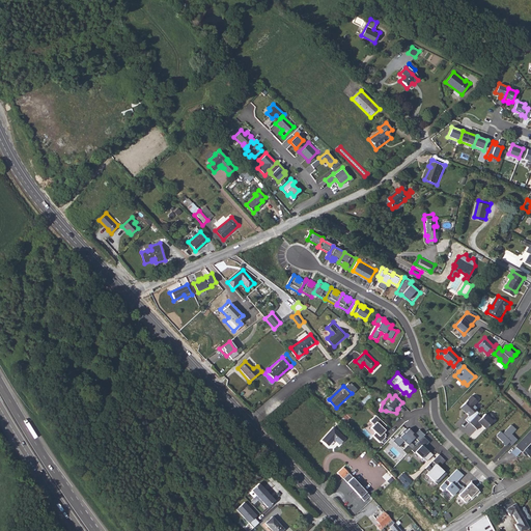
[(465,419),(469,422),(478,412),(472,406),(477,401),(471,395),(459,408),(468,416),(465,419)]
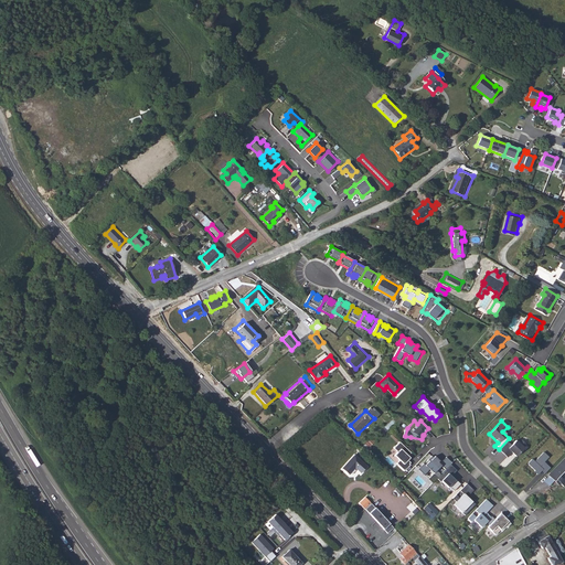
[(512,445),(509,440),(500,449),(504,454),(509,448),(513,451),(518,456),(525,448),(524,447),(526,444),(522,439),(520,443),(516,439),(512,445)]
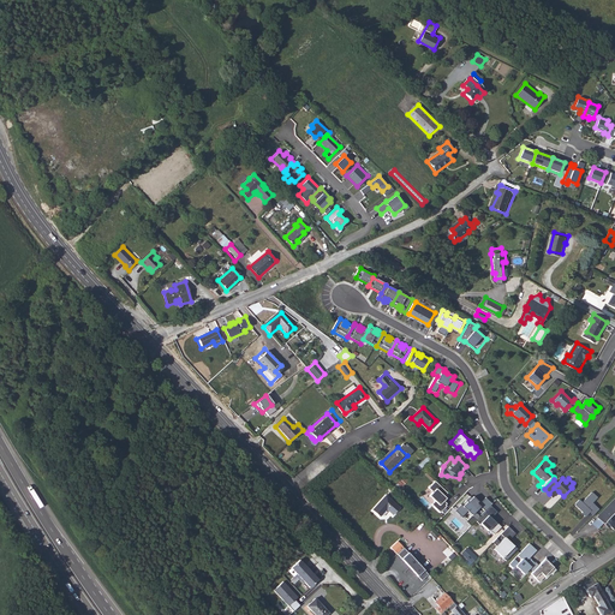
[(440,500),(446,494),(433,482),(427,489),(431,493),(428,496),(433,502),(430,506),(439,514),(445,507),(443,506),(445,505),(440,500)]
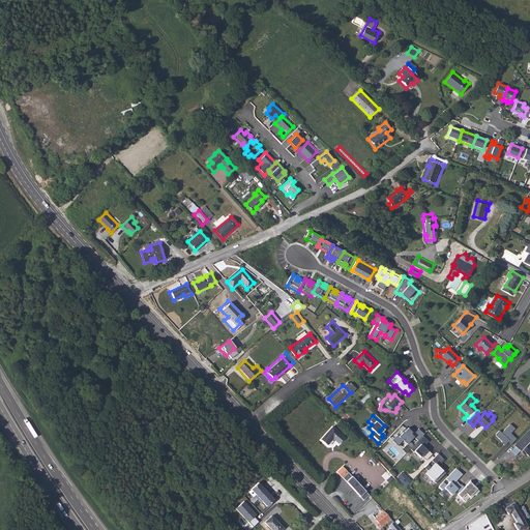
[(498,431),(493,436),(503,445),(506,442),(510,445),(516,439),(509,434),(513,430),(508,424),(500,433),(498,431)]
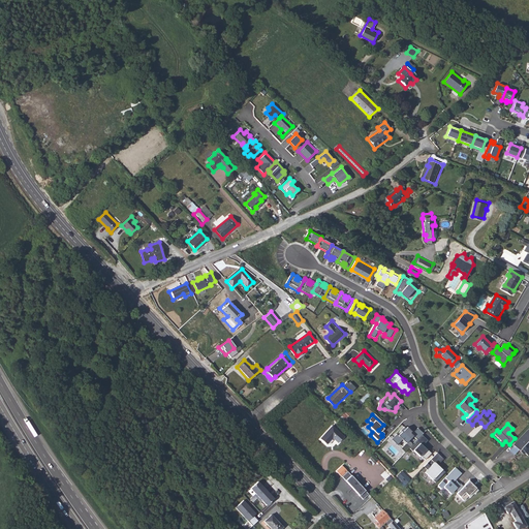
[(325,440),(329,443),(335,438),(340,443),(346,436),(337,428),(335,430),(333,428),(325,435),(328,437),(325,440)]
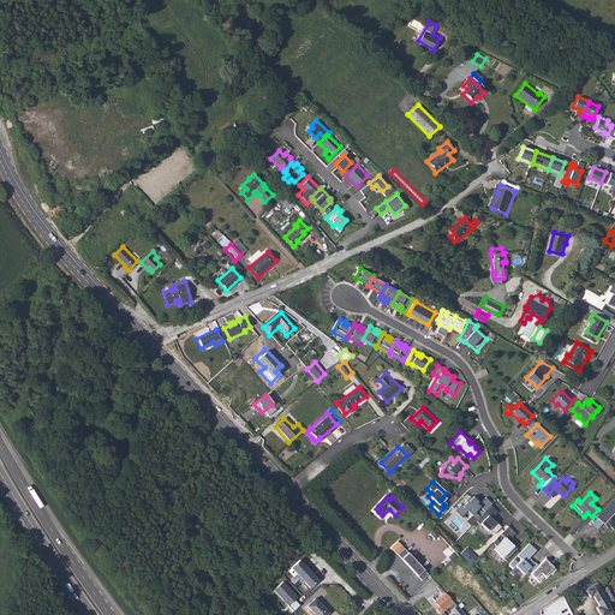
[(491,503),(485,499),(479,505),(472,497),(463,508),(459,506),(454,511),(461,518),(467,512),(472,517),(481,507),(485,511),(491,503)]
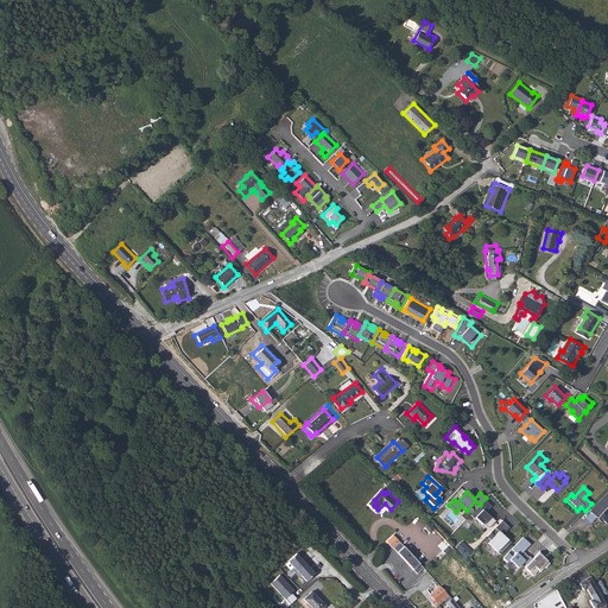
[(607,493),(590,511),(601,523),(603,520),(607,525),(607,523),(607,493)]
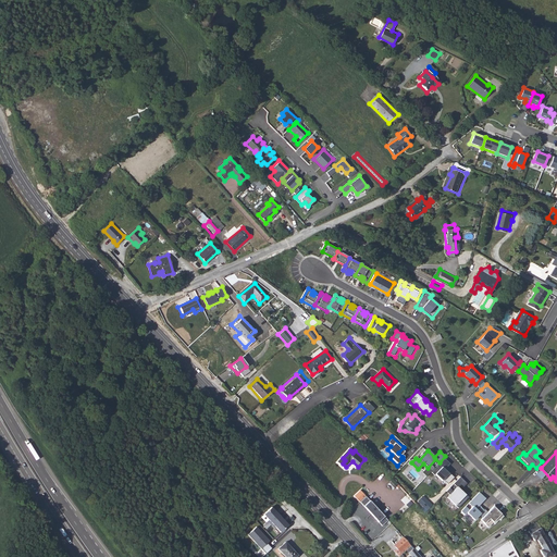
[(446,458),(433,472),(436,475),(437,474),(445,481),(446,480),(450,484),(457,477),(452,472),(452,473),(447,469),(453,463),(446,458)]
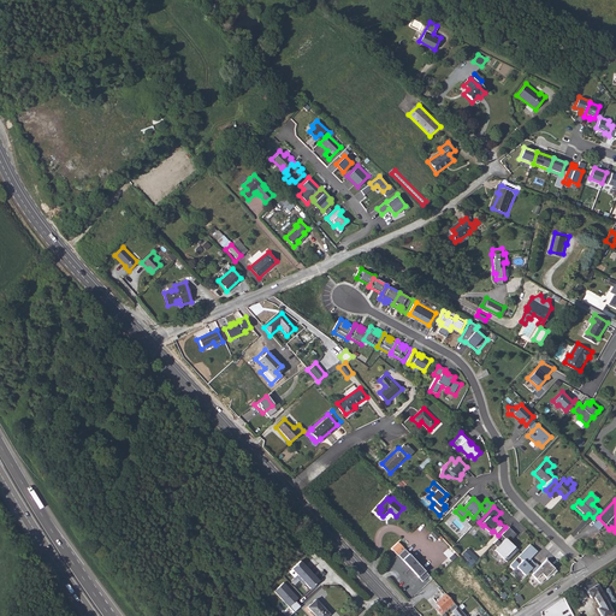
[(511,527),(504,534),(508,538),(504,543),(502,542),(498,545),(499,548),(502,549),(499,552),(509,562),(521,550),(515,544),(511,542),(520,534),(511,527)]
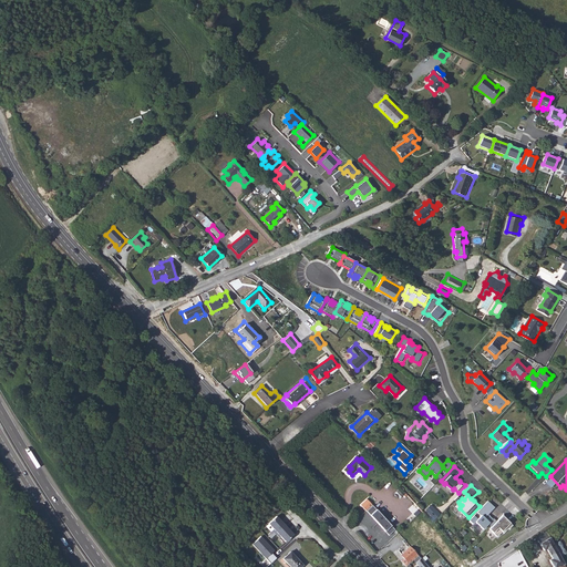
[(400,488),(394,493),(399,498),(404,494),(400,488)]
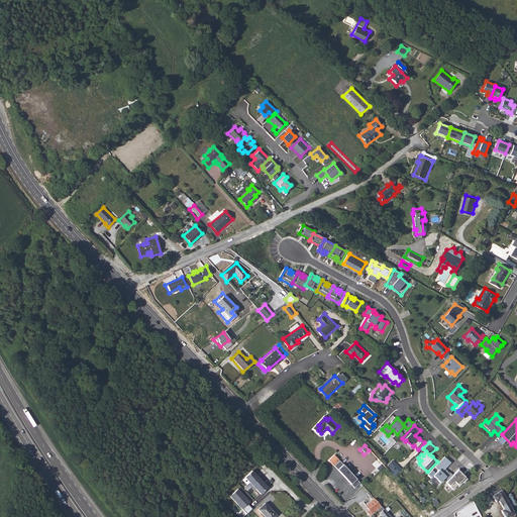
[(339,459),(334,454),(328,459),(333,466),(339,459)]
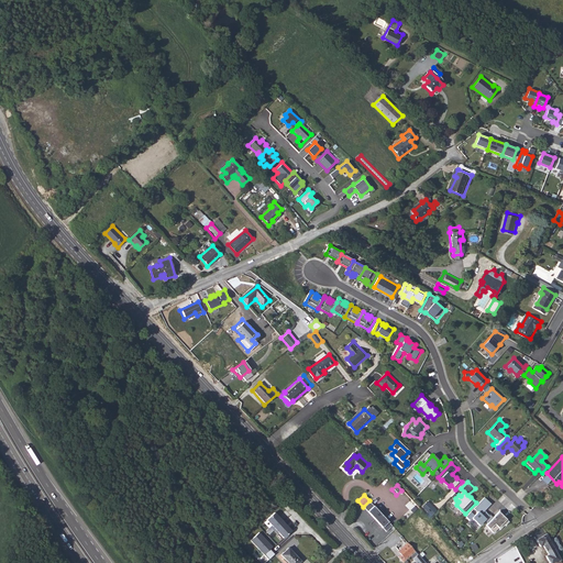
[(484,497),(477,505),(483,510),(490,503),(484,497)]
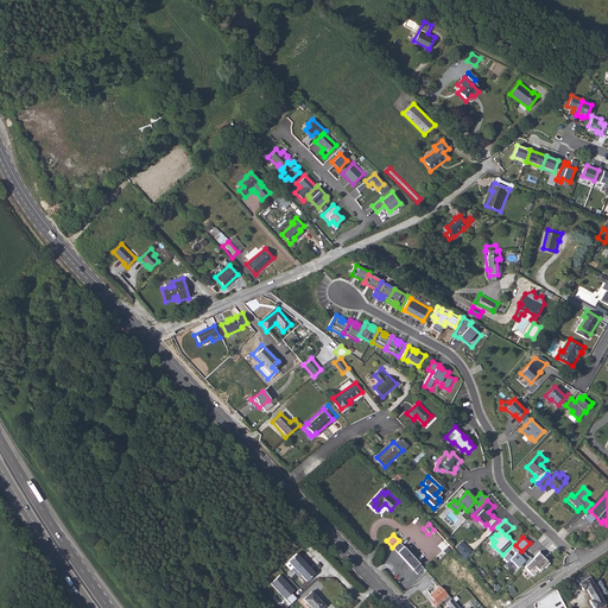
[(424,569),(399,540),(392,548),(417,574),(424,569)]
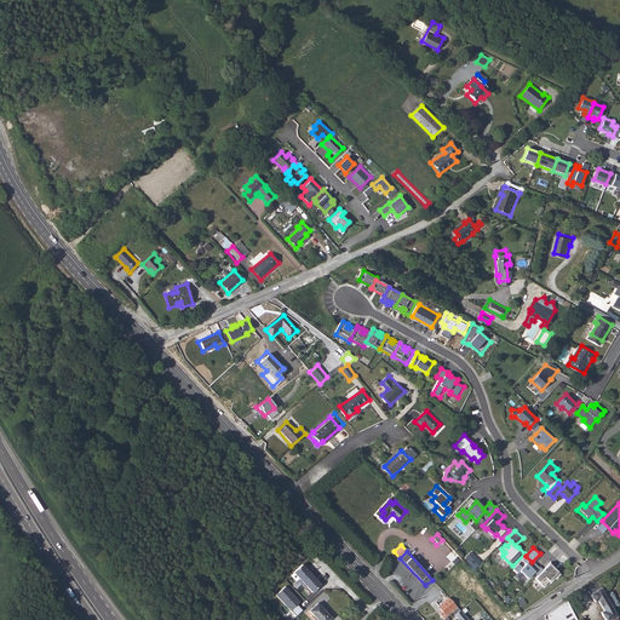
[(451,551),(446,557),(451,562),(457,557),(451,551)]
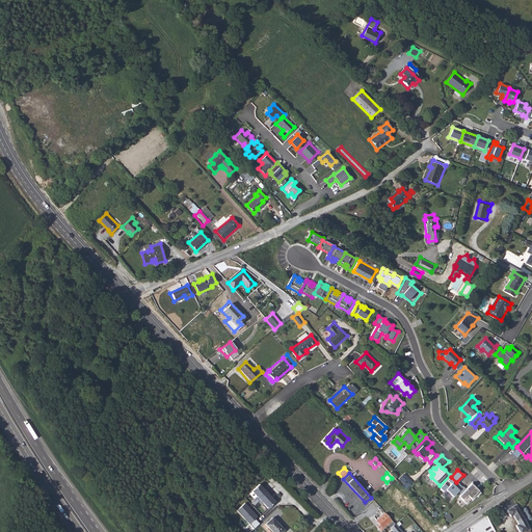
[(413,483),(404,474),(398,479),(407,488),(413,483)]
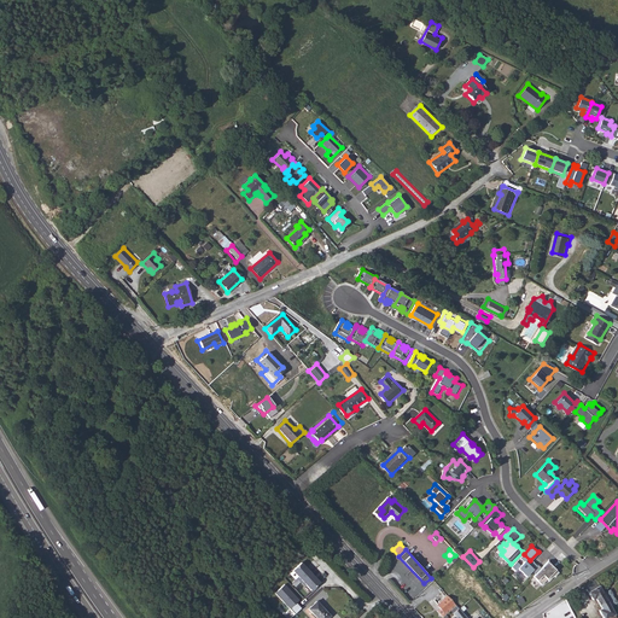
[(517,561),(512,567),(517,572),(518,570),(526,577),(534,570),(525,561),(520,565),(517,561)]
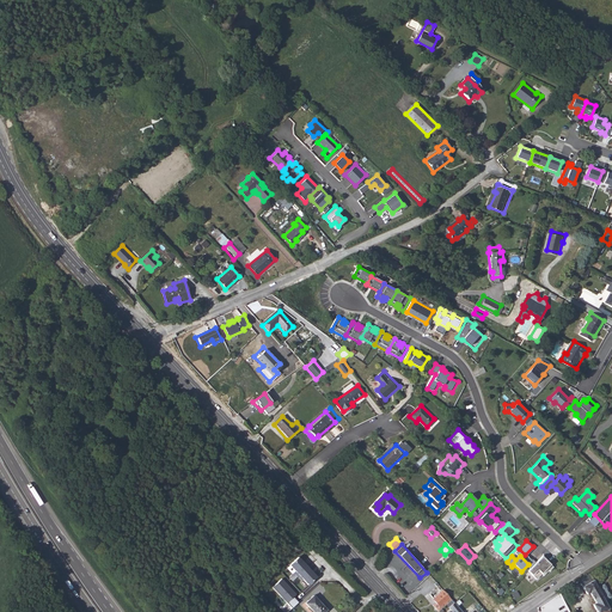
[(546,556),(532,571),(540,580),(546,574),(548,575),(552,570),(554,571),(557,567),(549,560),(550,558),(546,556)]
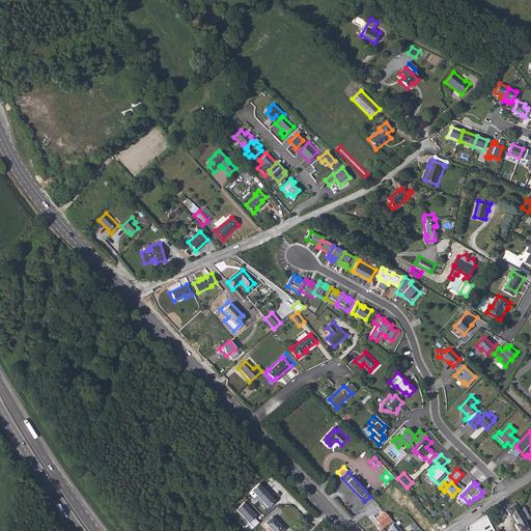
[(256,483),(248,492),(264,509),(273,502),(256,483)]
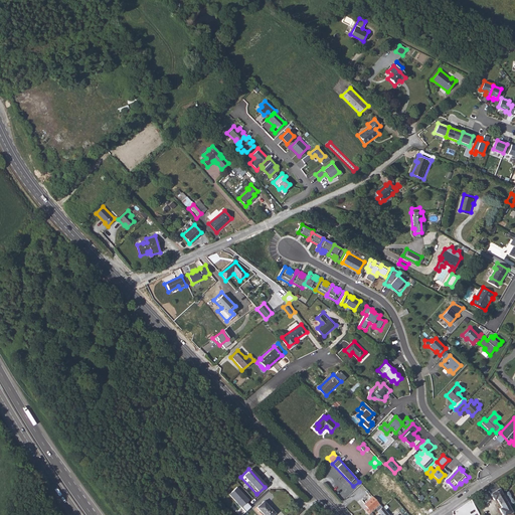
[(502,514),(513,514),(509,506),(503,495),(497,483),(488,488),(494,500),(497,498),(502,507),(499,508),(502,514)]
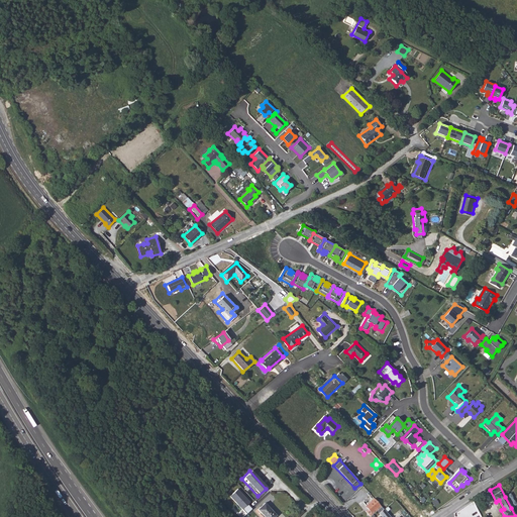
[(237,489),(228,497),(240,510),(249,502),(237,489)]
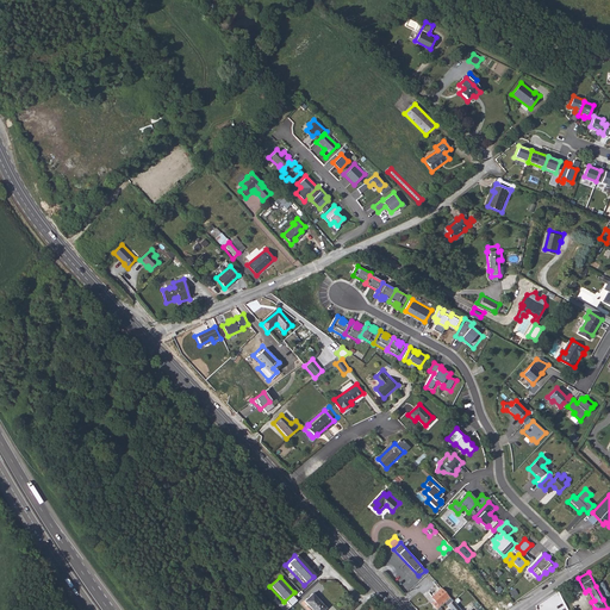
[(596,586),(603,599),(609,596),(608,591),(607,592),(605,587),(603,583),(596,586)]
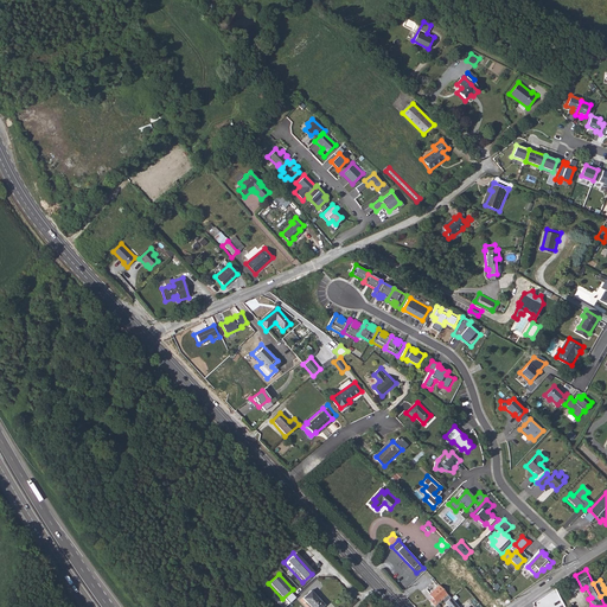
[(447,594),(449,598),(452,595),(449,592),(443,583),(433,592),(439,600),(447,594)]
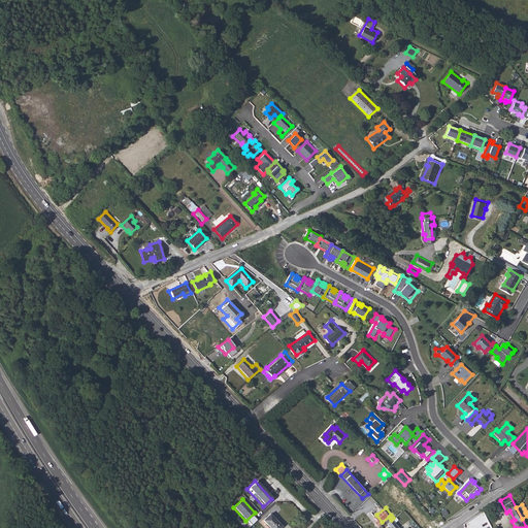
[(263,520),(269,527),(278,527),(282,526),(270,514),(263,520)]
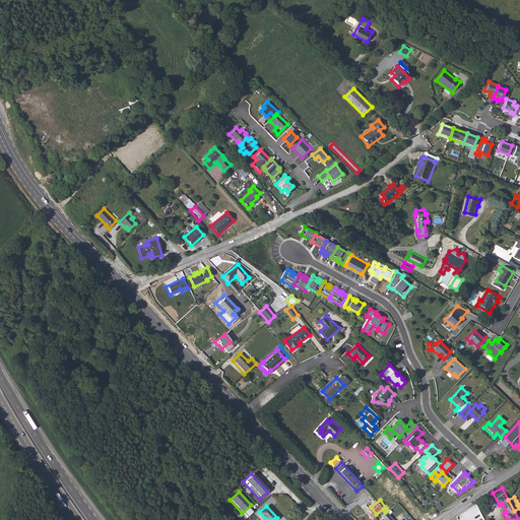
[(436,513),(432,508),(431,507),(427,510),(421,513),(427,519),(436,513)]
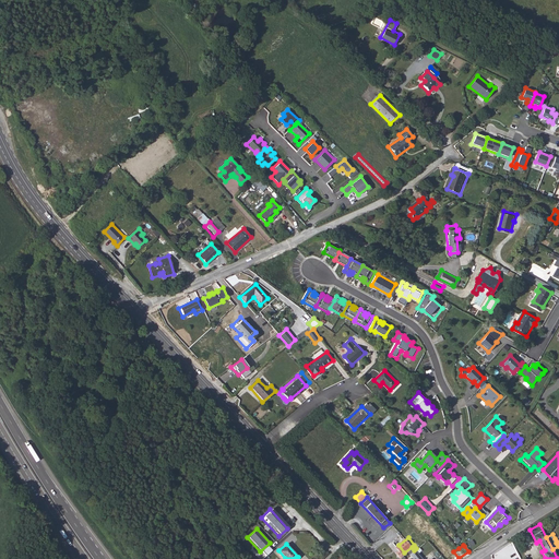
[(423,558),(416,548),(414,550),(415,552),(414,554),(417,558),(423,558)]
